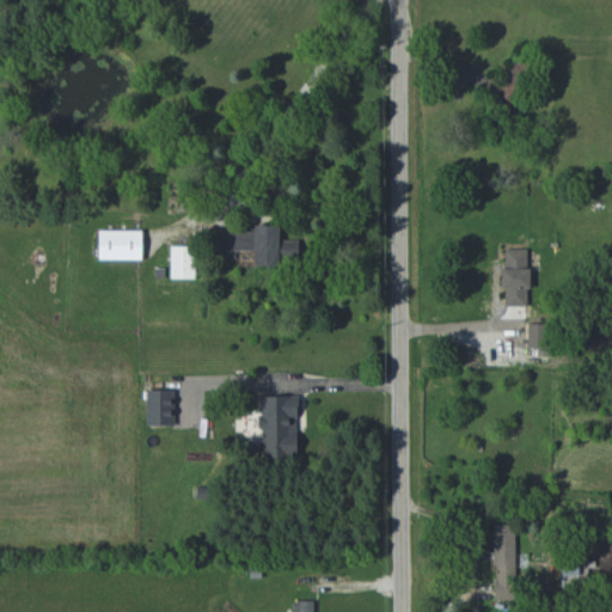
[(495,77),(485,85),(506,106),(525,89),(509,71),(499,80),(495,77)]
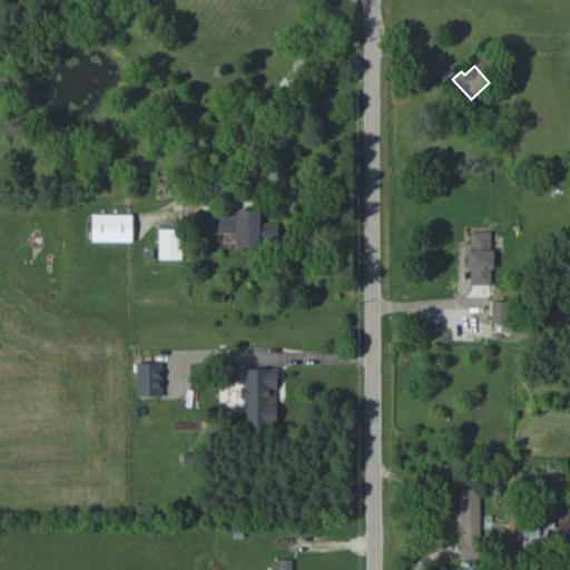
[(237,215),(199,215),(199,241),(219,241),(219,234),(236,234),(236,246),(279,247),(279,224),(259,224),(259,209),(237,209),(237,215)]
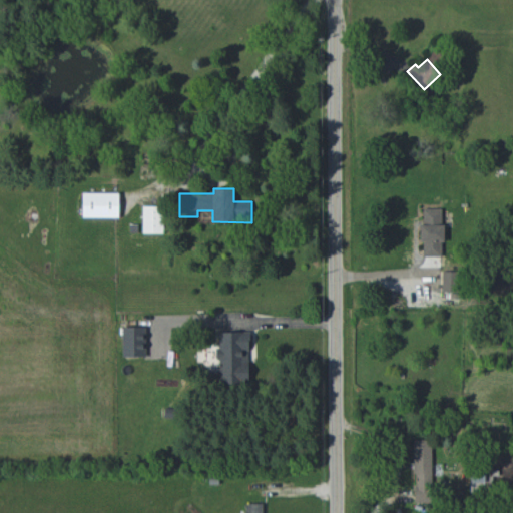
[(82,217),(119,217),(119,192),(82,192),(82,217)]
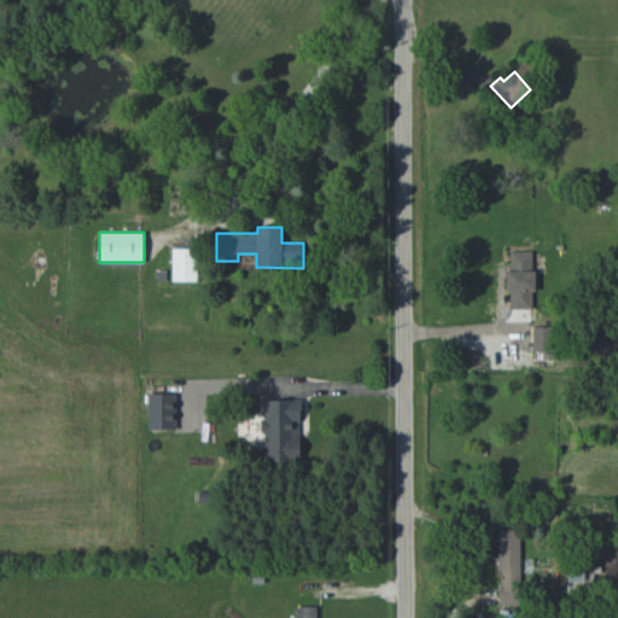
[(173,281),(197,281),(196,248),(172,249),(173,281)]
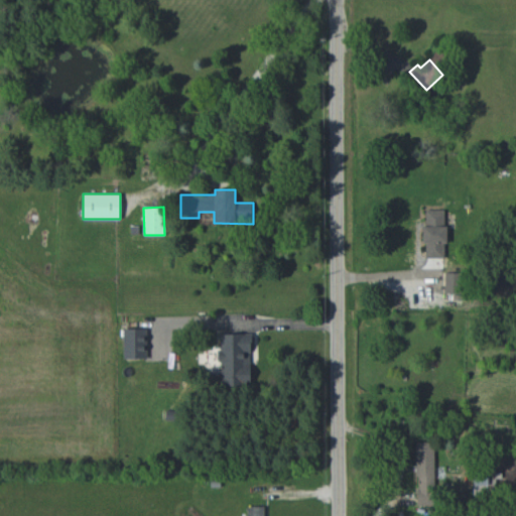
[(444,210),(424,210),(425,258),(445,257),(444,210)]
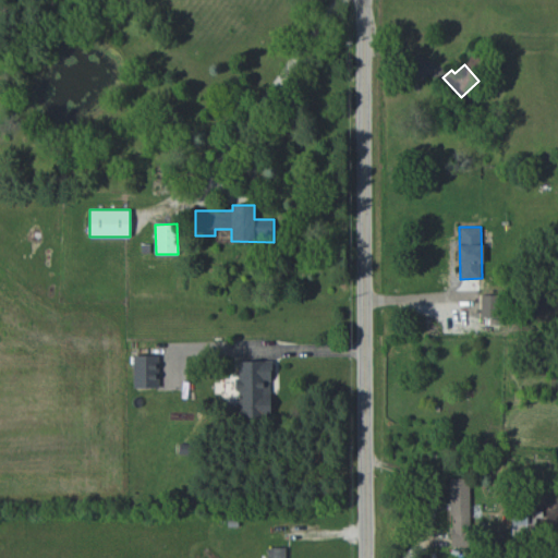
[(495,317),(495,295),(482,295),(481,316),(495,317)]
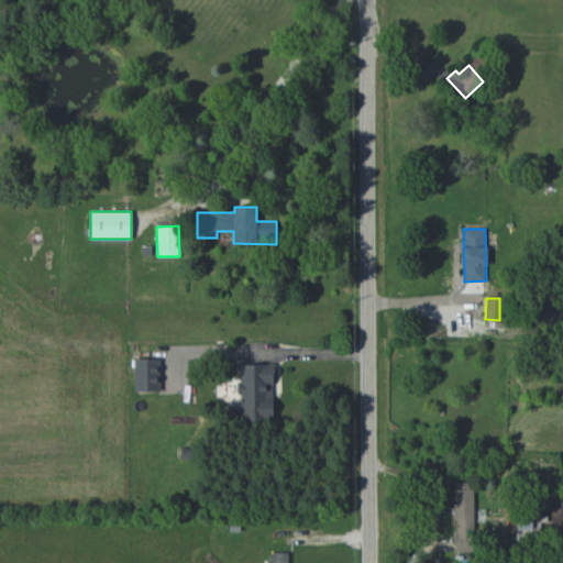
[(134,392),(159,390),(159,359),(134,359),(134,392)]
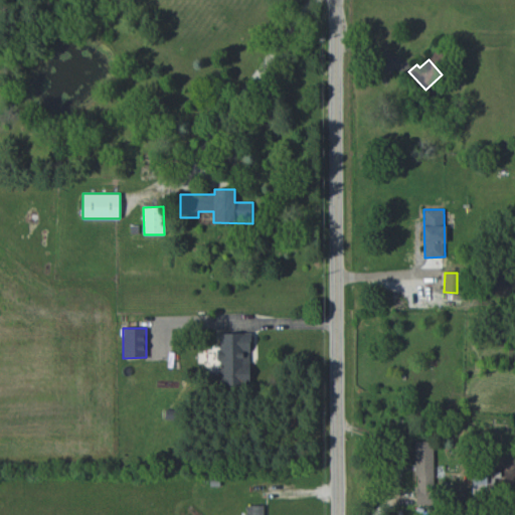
[(249,333),(219,333),(219,384),(250,384),(249,333)]
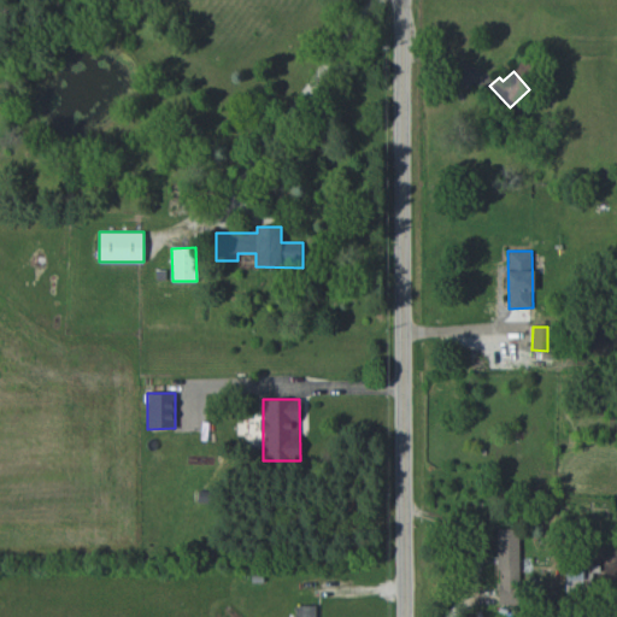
[(498,528),(499,605),(519,604),(518,528),(498,528)]
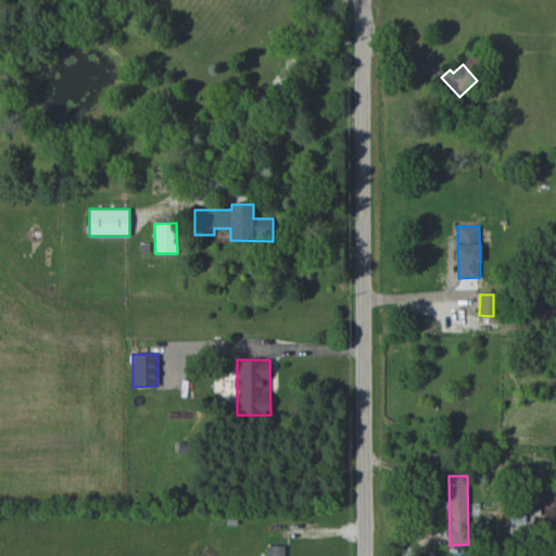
[(266,555),(285,555),(285,545),(266,545),(266,555)]
